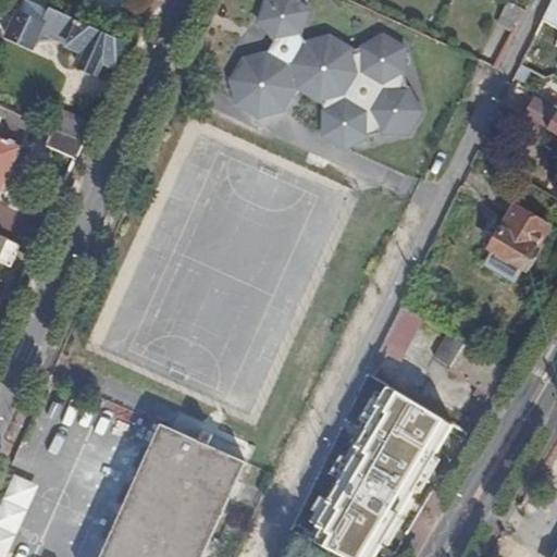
[(52,10),(29,0),(26,0),(21,13),(46,25),(52,10)]
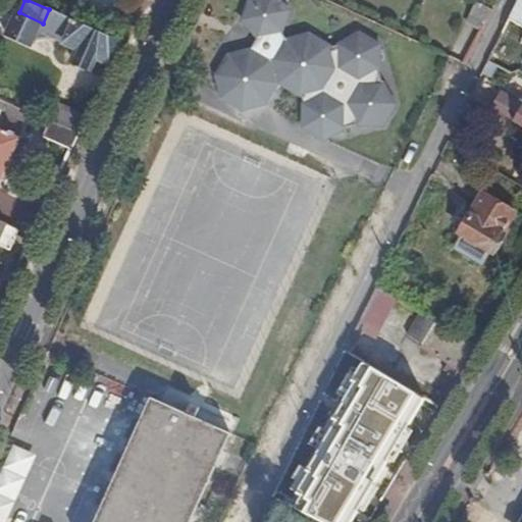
[(280,0),(249,0),(244,17),(258,36),(252,47),(228,53),(217,72),(223,96),(243,107),(266,102),(277,83),(281,81),(301,93),(304,103),(304,125),(324,138),(345,126),(361,122),(384,122),(397,102),(384,82),(380,65),(381,43),(360,31),(340,42),(330,44),(309,33),(288,37),(282,31),(289,9),(280,0)]
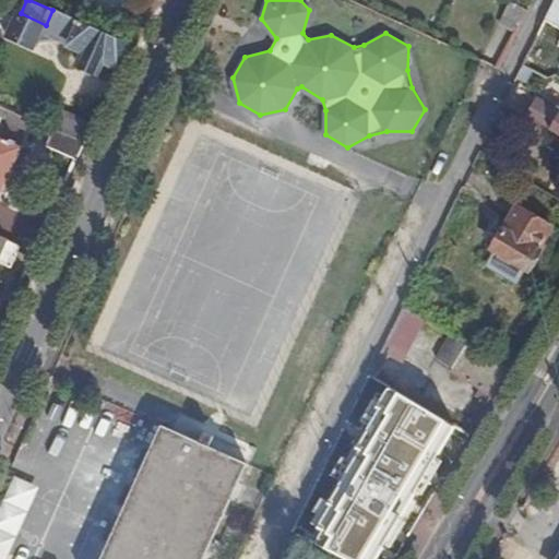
[(558,25),(558,0),(556,0),(546,20),(558,27),(558,25)]
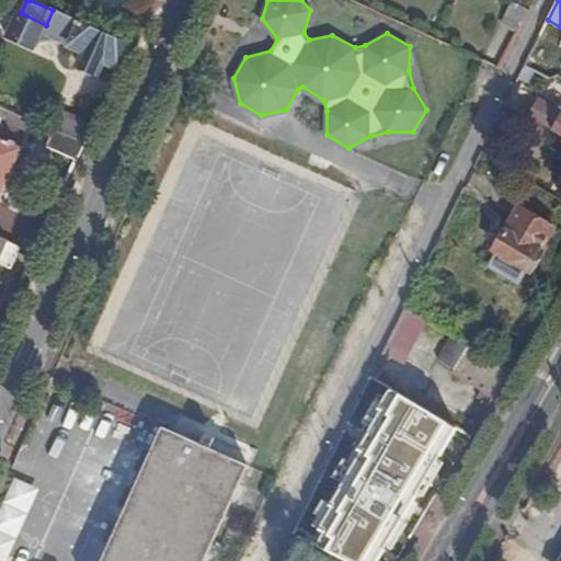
[(524,26),(531,11),(513,3),(506,18),(524,26)]
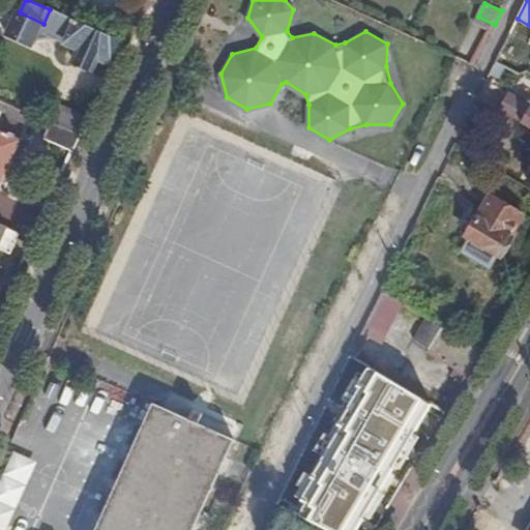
[(43,24),(20,12),(8,36),(34,49),(37,39),(55,37),(82,50),(77,62),(95,70),(100,58),(115,65),(125,43),(50,9),(43,24)]
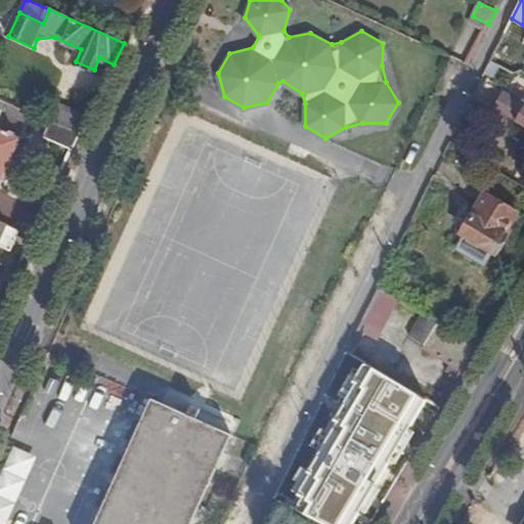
[(494,108),(523,126),(523,105),(503,93),(494,108)]
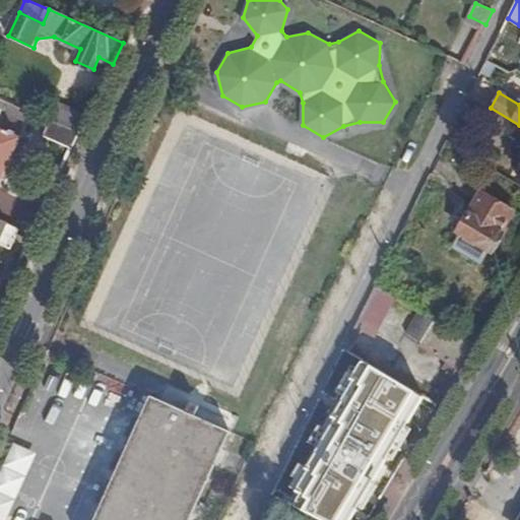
[(0,98),(0,189),(35,114),(0,98)]
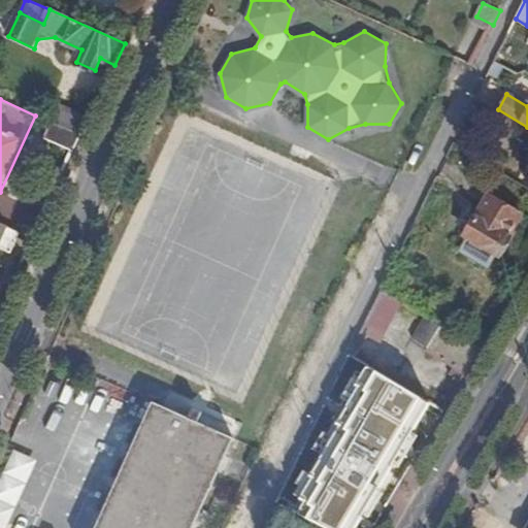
[(54,124),(81,136),(90,119),(58,104),(51,122),(54,124)]
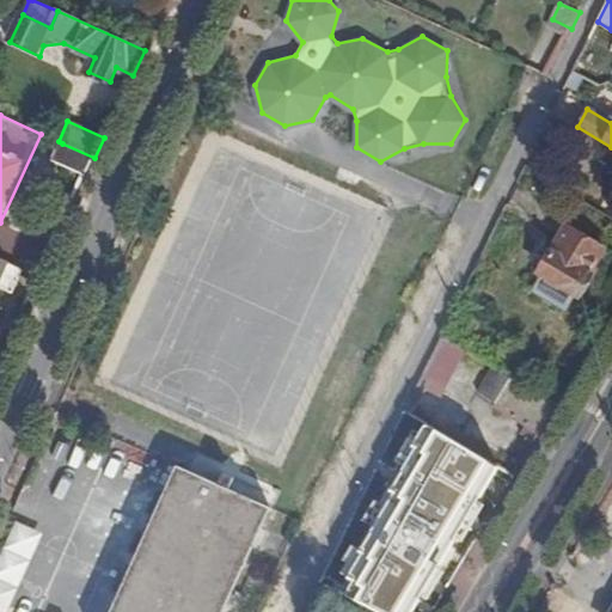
[(54,160),(87,176),(95,158),(62,144),(54,160)]
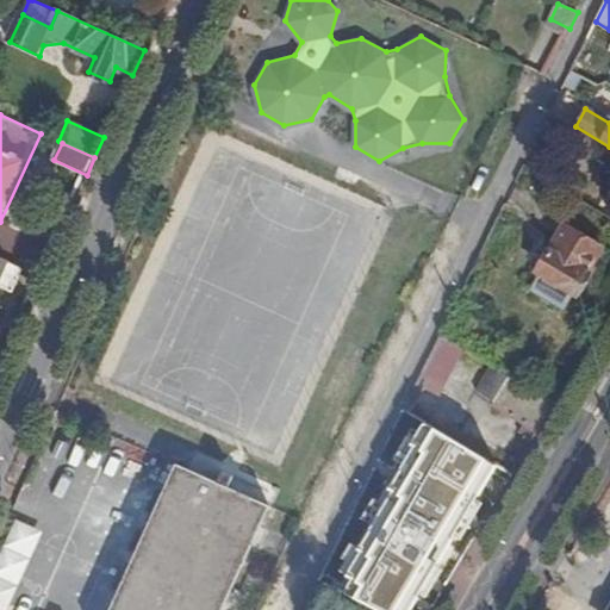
[(602,248),(565,226),(539,273),(541,275),(533,288),(566,309),(574,294),(578,297),(590,274),(587,273),(602,248)]
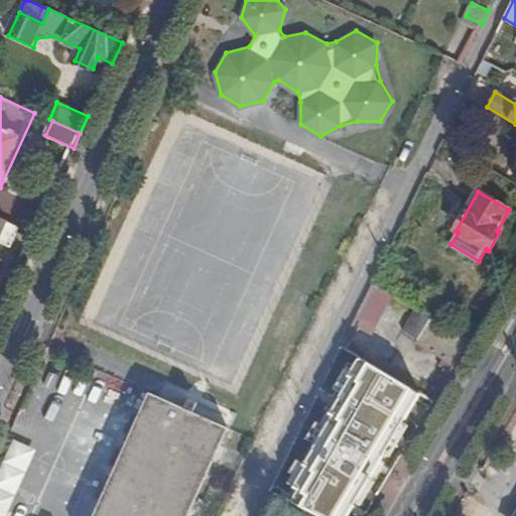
[(18,220),(33,226),(37,215),(23,208),(18,220)]
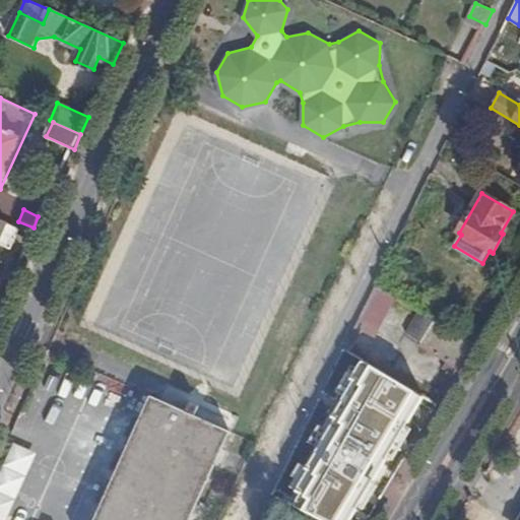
[(12,249),(21,230),(0,220),(0,247),(1,245),(12,249)]
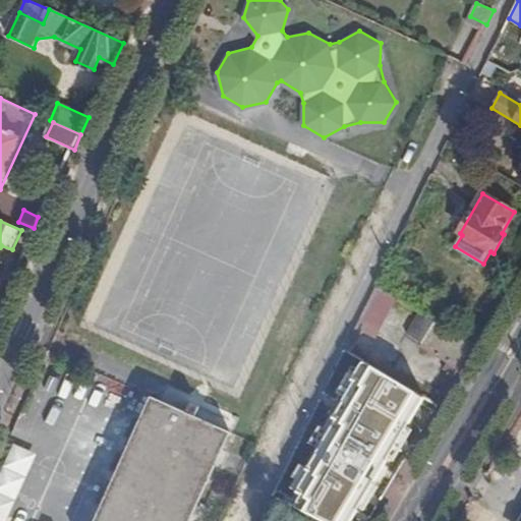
[(426,343),(437,320),(419,312),(408,335),(426,343)]
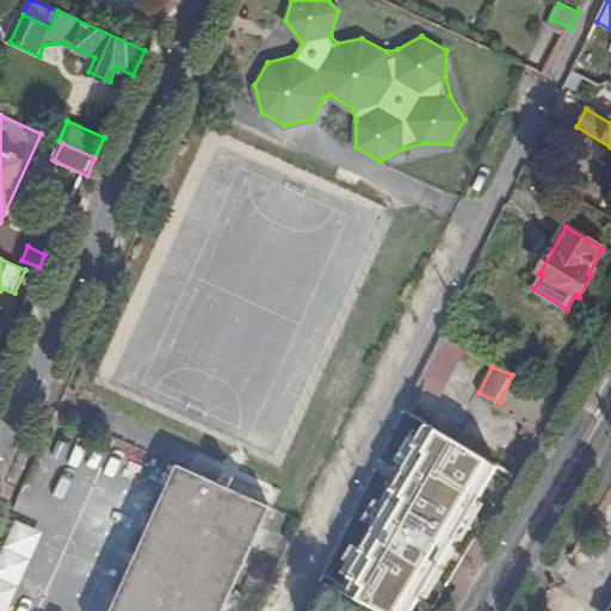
[(380,610),(413,610),(497,463),(485,457),(430,426),(339,588),(380,610)]
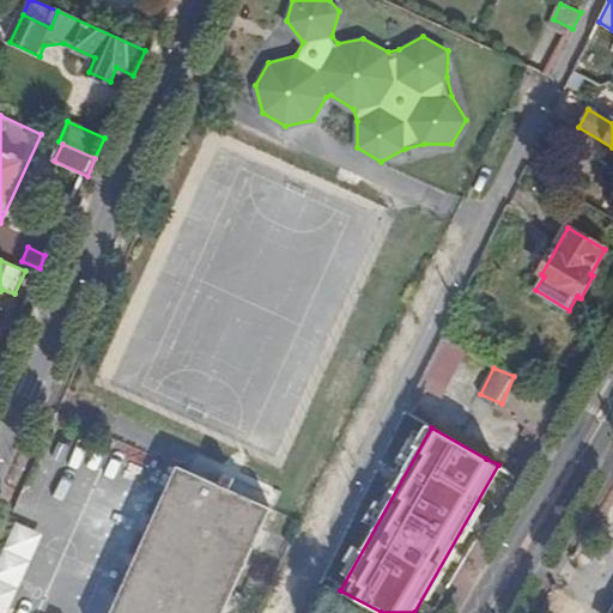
[(516,477),(525,462),(511,456),(516,449),(497,439),(486,459),(498,465),(516,477)]
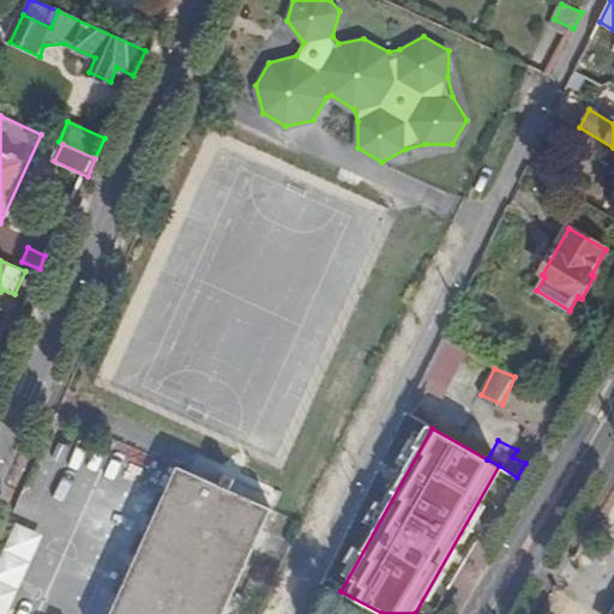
[(224,613),(271,510),(176,468),(110,613),(224,613)]
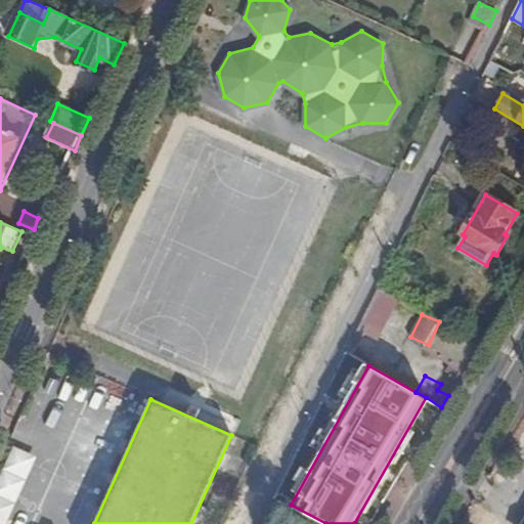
[(0,523),(8,523),(39,454),(15,444),(0,479),(0,523)]
